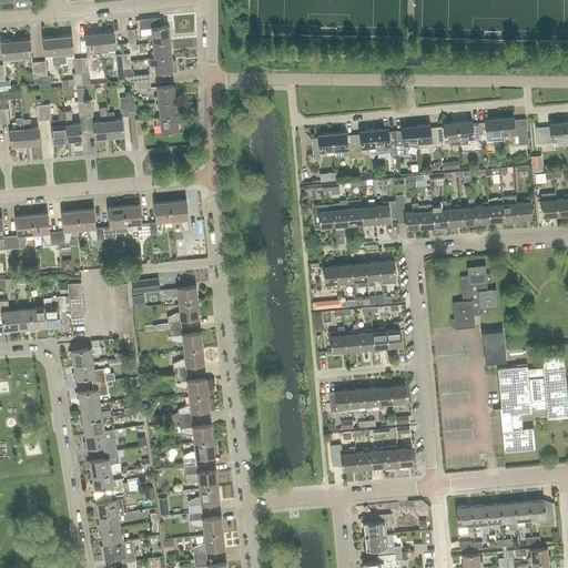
[(169,26),(161,26),(160,21),(156,18),(140,19),(141,29),(152,28),(152,34),(149,34),(149,42),(153,42),(170,41),(169,26)]
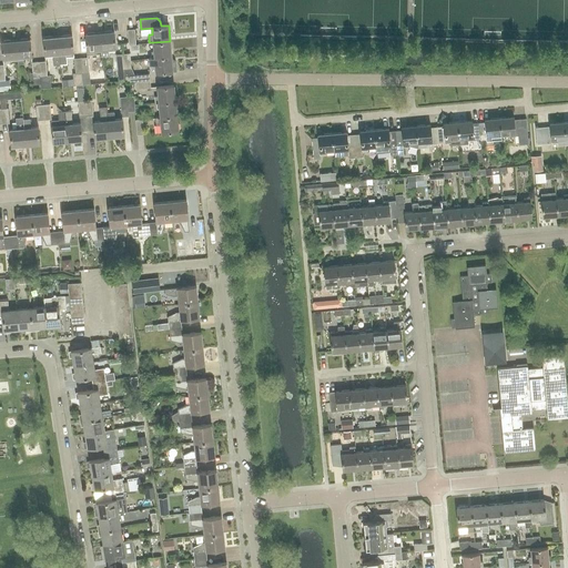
[(115,48),(114,31),(112,31),(104,31),(104,32),(101,32),(101,31),(100,32),(101,49),(115,48)]
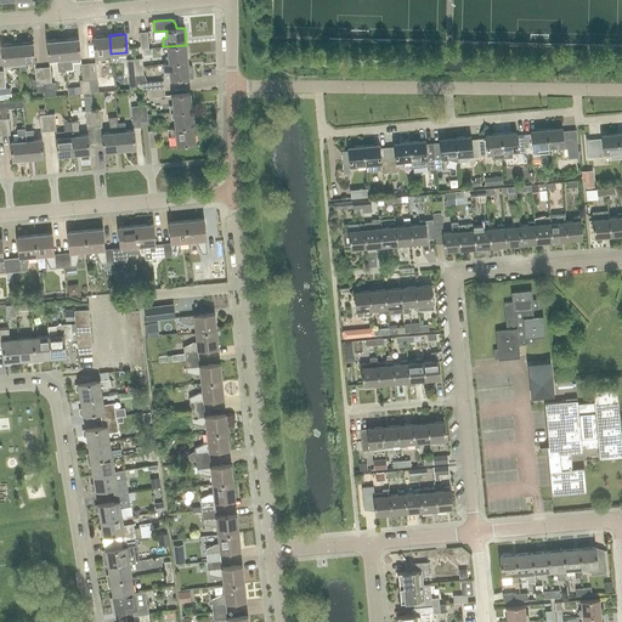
[(111,54),(109,35),(108,35),(105,37),(105,35),(96,37),(94,38),(96,60),(112,58),(111,54)]
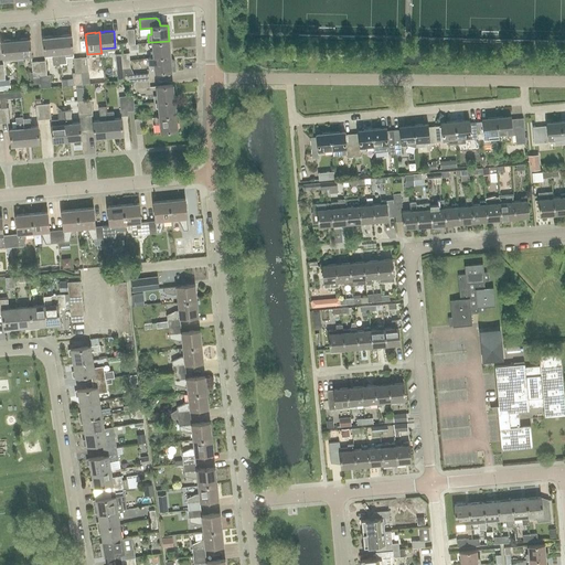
[(74,56),(72,35),(70,35),(70,34),(62,35),(63,36),(59,36),(59,35),(57,35),(61,64),(67,63),(66,56),(74,56)]
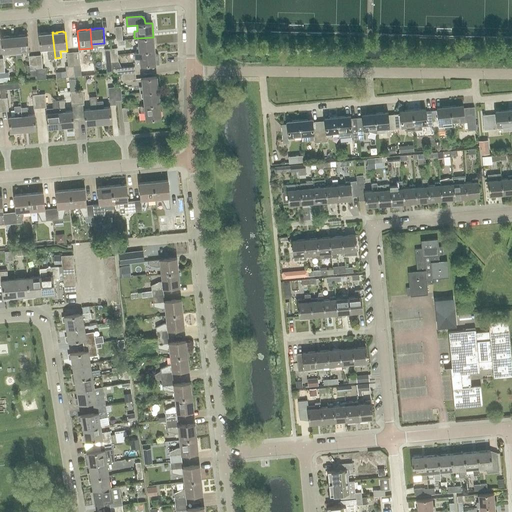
[(55,58),(52,32),(52,33),(48,33),(48,32),(41,33),(42,34),(39,34),(41,49),(47,48),(48,59),(55,58)]
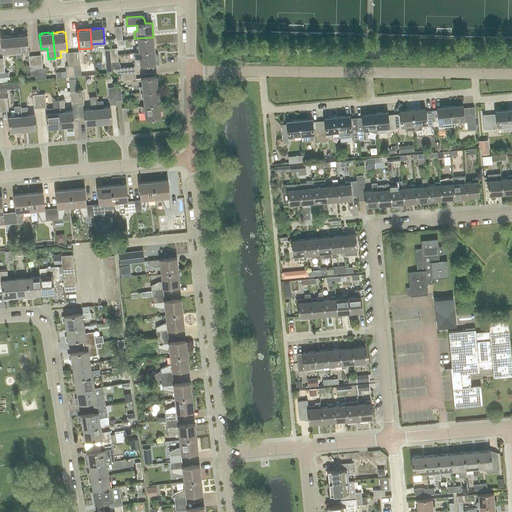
[(29,50),(27,35),(25,35),(19,35),(19,36),(15,36),(15,35),(14,36),(16,51),(16,58),(22,57),(21,51),(29,50)]
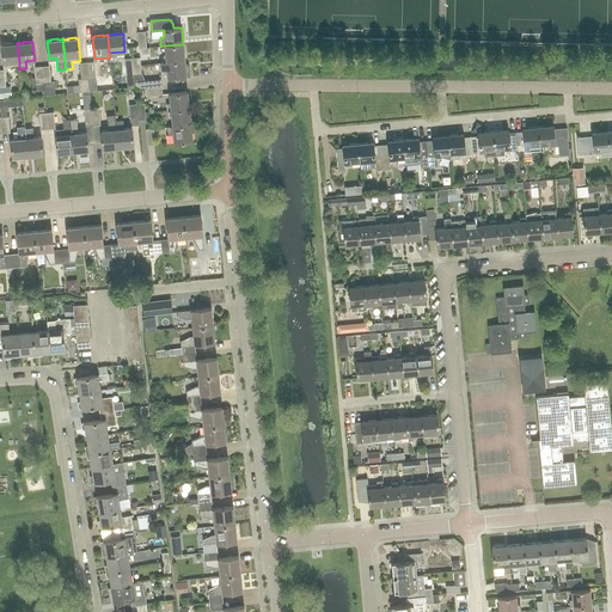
[(19,61),(17,43),(17,44),(12,44),(12,43),(5,44),(1,46),(4,63),(19,61)]
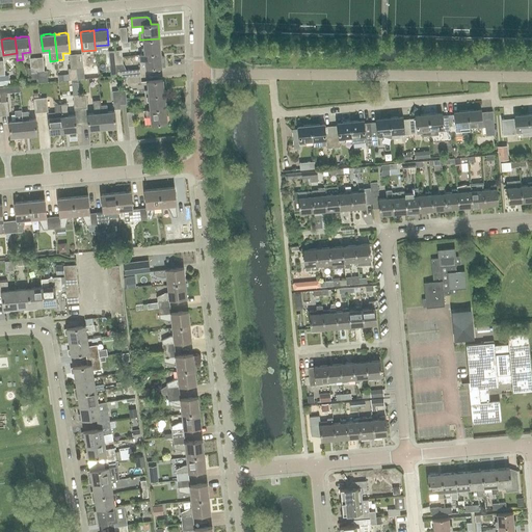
[(160,52),(159,38),(143,40),(144,48),(142,49),(142,54),(160,52)]
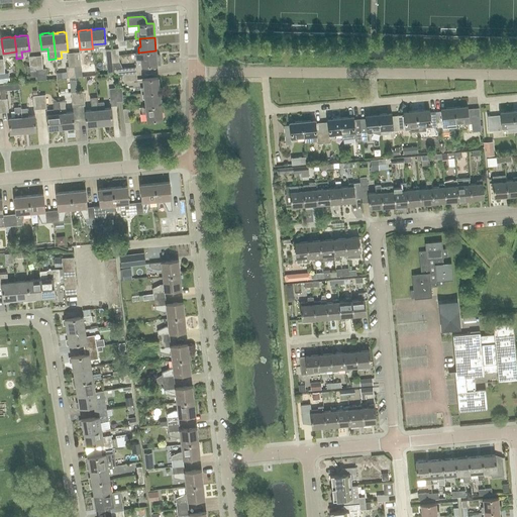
[(158,65),(156,50),(138,53),(135,53),(136,60),(137,67),(158,65)]
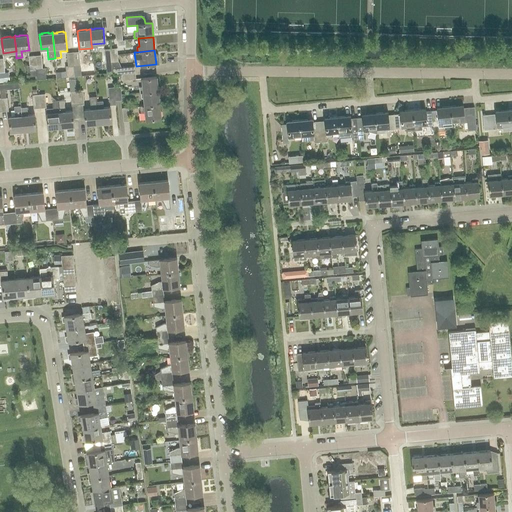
[(75,76),(73,52),(67,53),(68,66),(66,66),(66,71),(67,77),(75,76)]
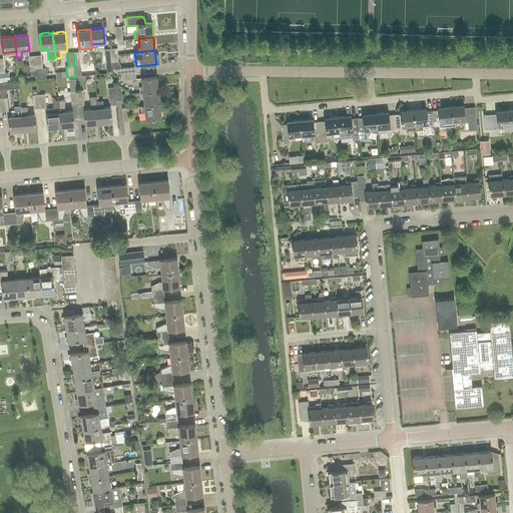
[(81,70),(79,52),(73,52),(75,76),(90,75),(89,69),(81,70)]
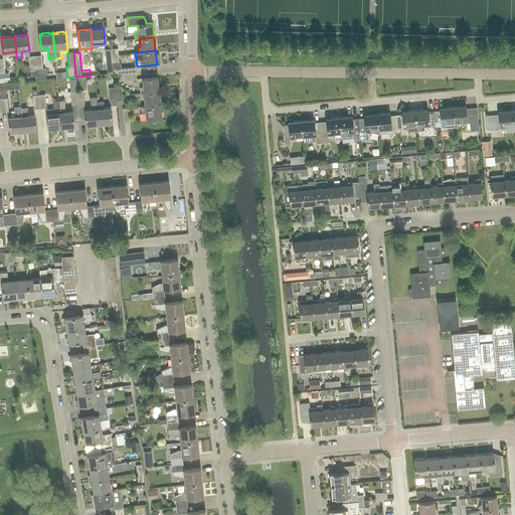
[(43,68),(41,55),(35,56),(37,76),(37,80),(46,79),(45,68),(43,68)]
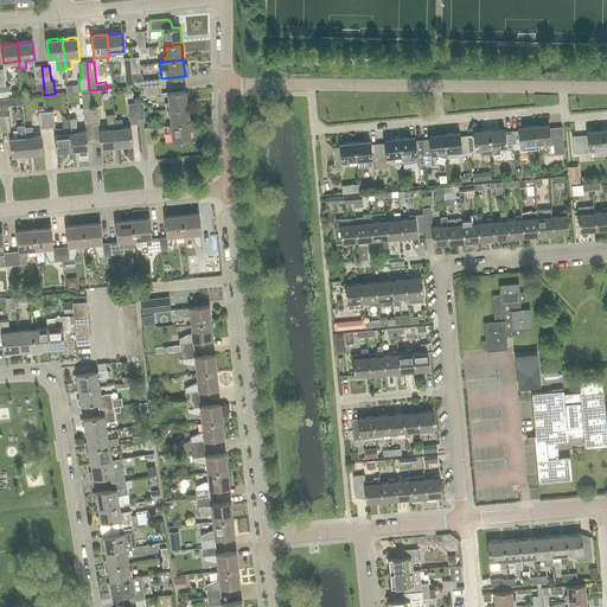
[(44,90),(42,66),(34,68),(36,78),(32,78),(33,91),(44,90)]
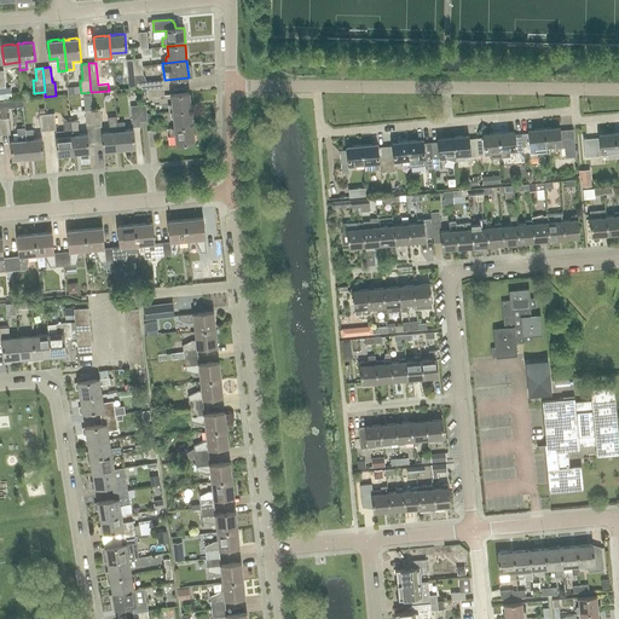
[(163,80),(146,81),(144,74),(143,75),(137,75),(138,91),(148,90),(163,87),(163,80)]
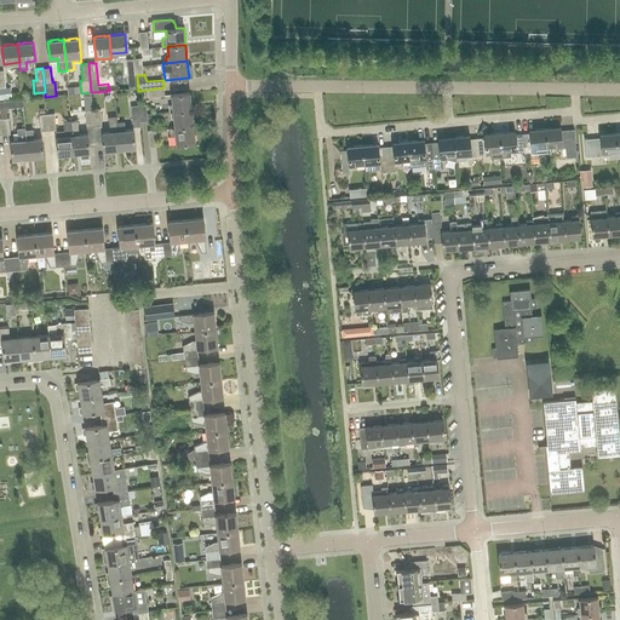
[(6,87),(0,87),(0,98),(11,98),(10,87),(6,87)]
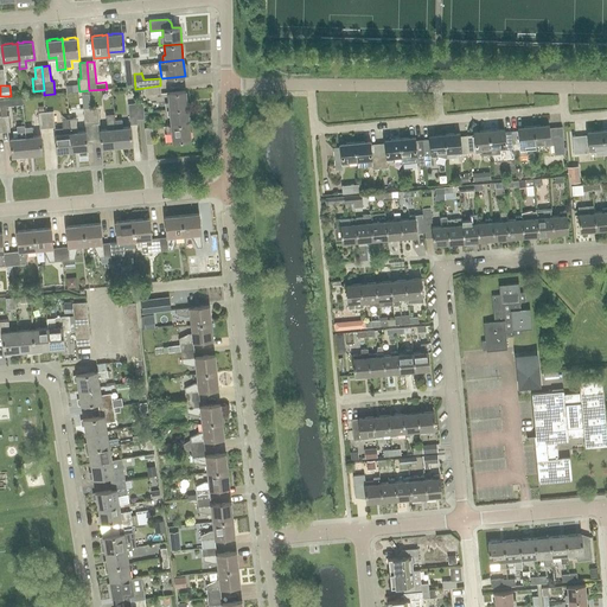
[(187,108),(186,91),(168,93),(170,103),(165,103),(166,109),(187,108)]
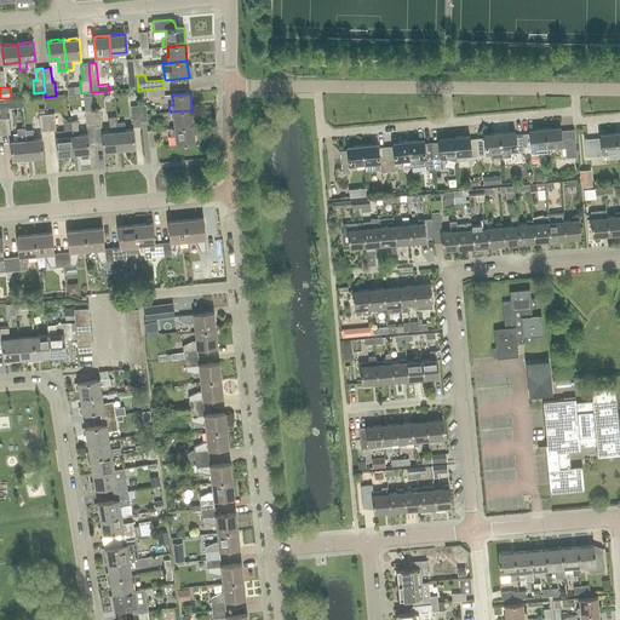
[(95,126),(93,110),(92,96),(84,97),(87,127),(95,126)]
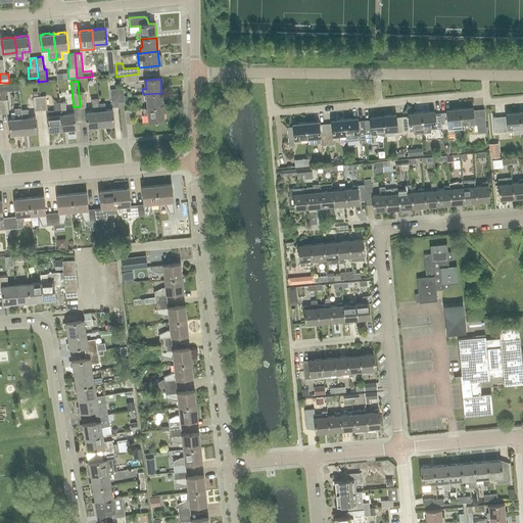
[(7,99),(6,99),(5,89),(0,89),(0,90),(1,100),(2,113),(9,113),(7,99)]
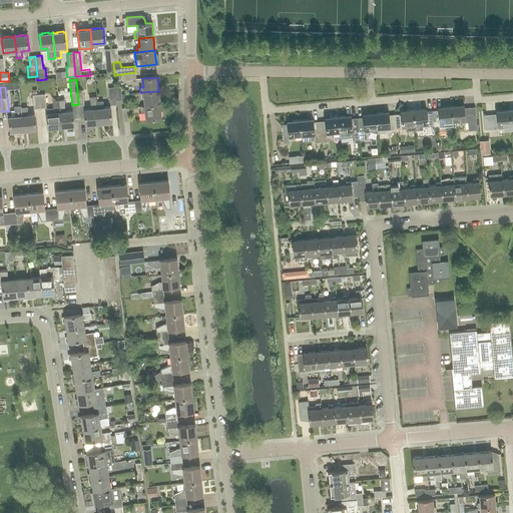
[(159,104),(158,91),(140,92),(141,92),(142,98),(144,98),(144,106),(159,104)]
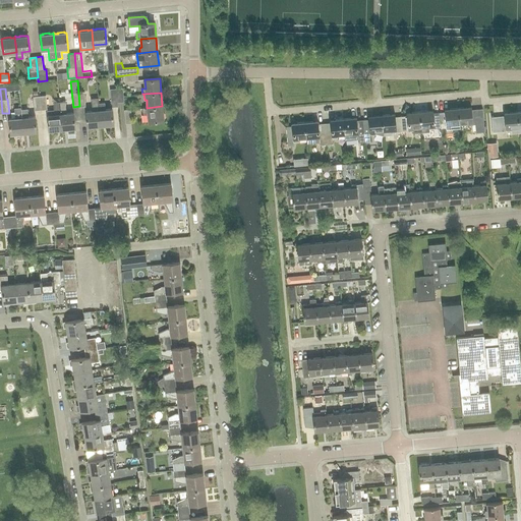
[(99,103),(99,99),(92,99),(93,111),(87,112),(88,126),(101,125),(99,103)]
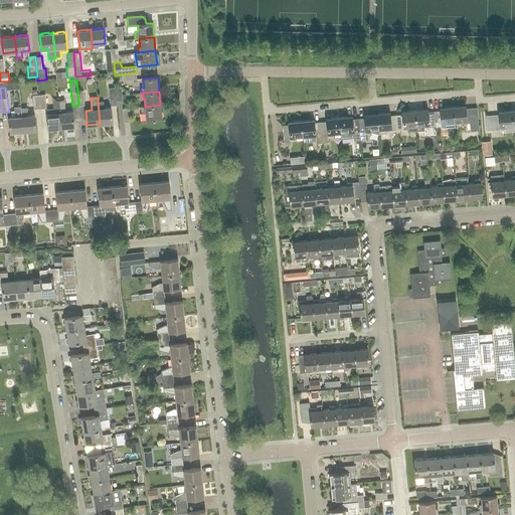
[(61,128),(59,101),(53,102),(53,109),(46,110),(48,129),(61,128)]
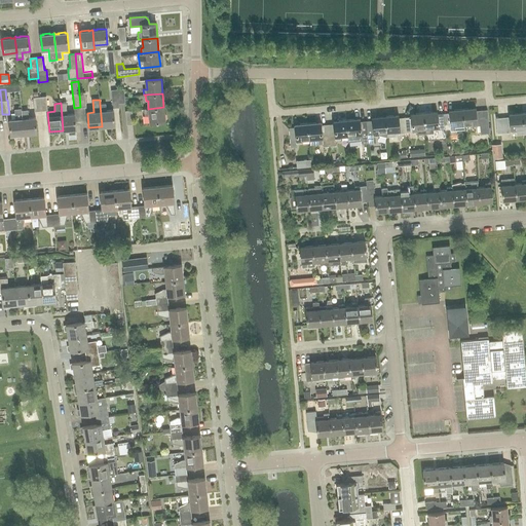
[(75,114),(68,114),(66,103),(61,103),(63,130),(76,129),(75,114)]
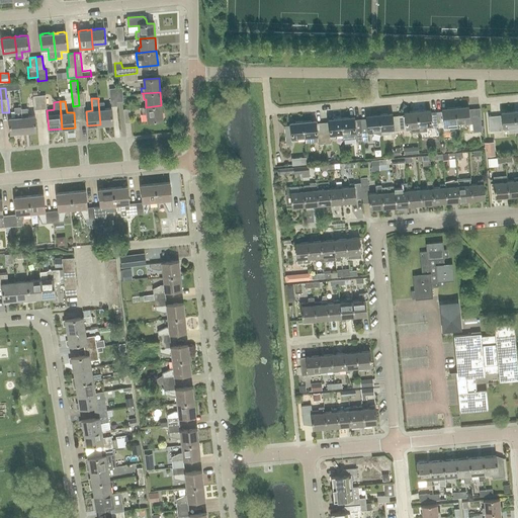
[(111,108),(105,109),(104,102),(98,102),(100,124),(113,123),(111,108)]
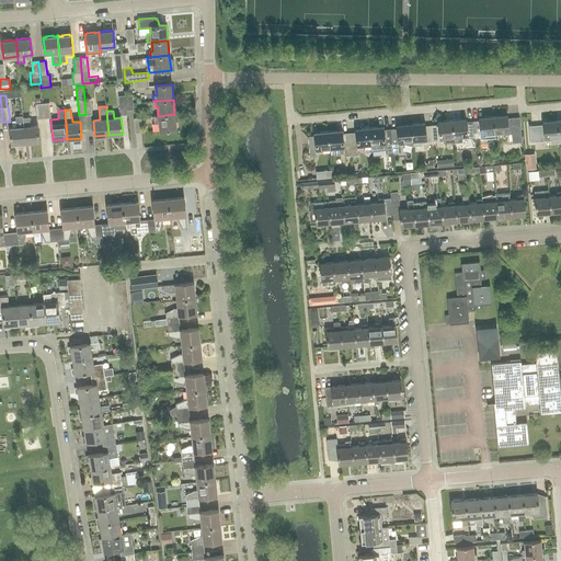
[(176,129),(174,114),(158,116),(153,116),(155,124),(159,123),(160,132),(176,129)]
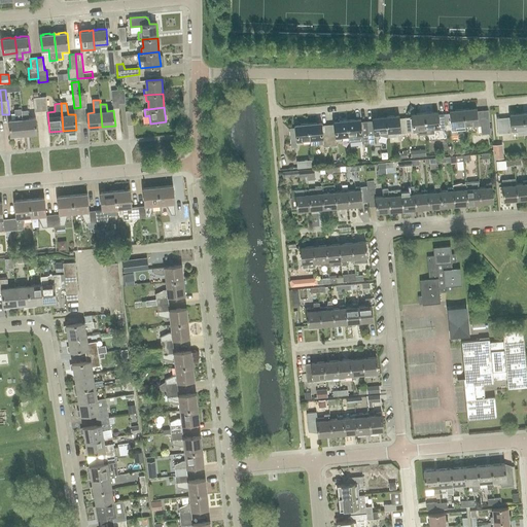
[(477,111),(477,108),(463,109),(465,125),(472,125),(472,127),(481,126),(482,134),(491,134),(488,110),(477,111)]
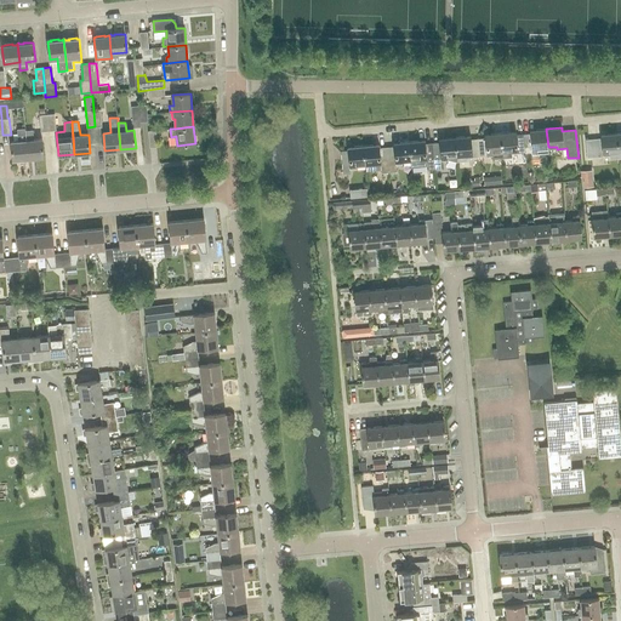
[(28,159),(26,131),(26,129),(17,129),(18,141),(11,142),(12,160),(28,159)]
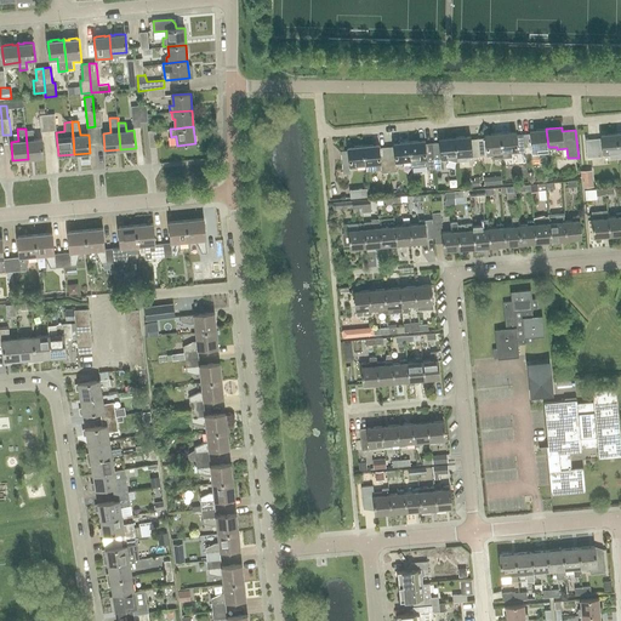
[(548,147),(546,129),(530,130),(531,134),(524,135),(525,153),(540,152),(539,148),(548,147)]
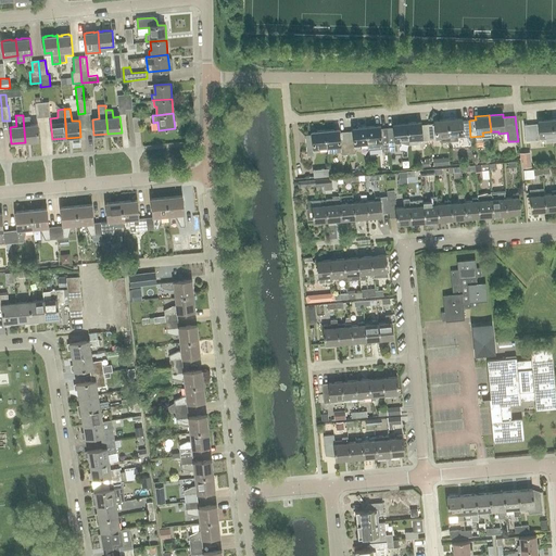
[(38,124),(30,125),(29,116),(23,117),(25,142),(39,140),(38,124)]
